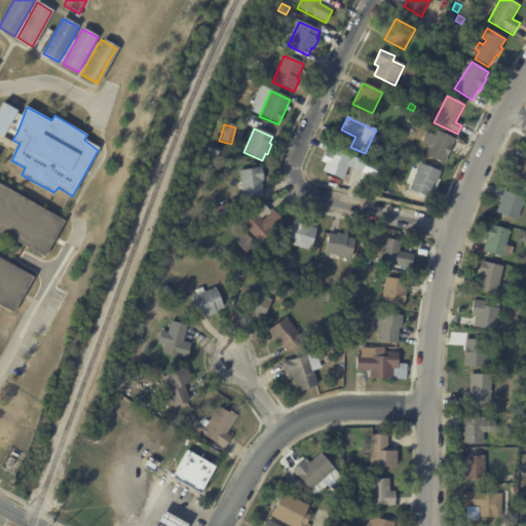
[(454,140),(444,165),(425,157),(429,147),(423,144),(427,137),(433,139),(437,132),(455,140),(454,140)]
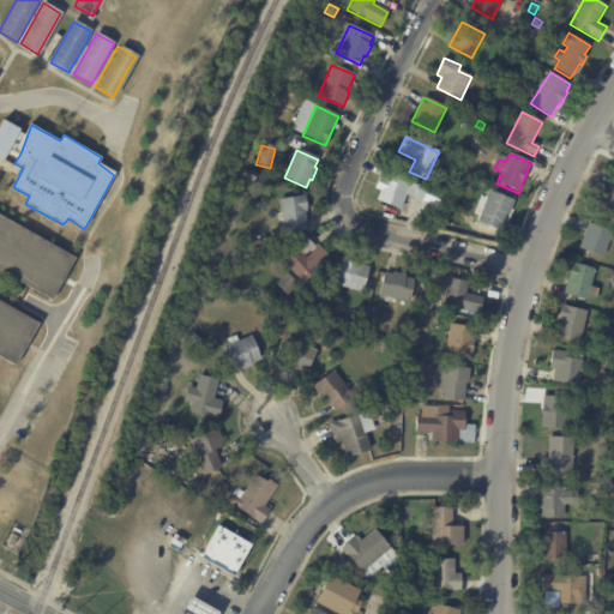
[(450,155),(457,158),(453,166),(455,167),(451,175),(443,172),(450,155)]
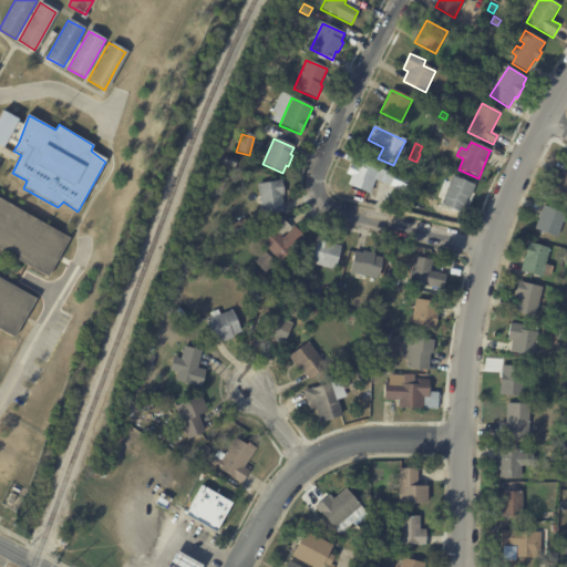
[(432,161),(423,156),(429,143),(437,146),(432,161)]
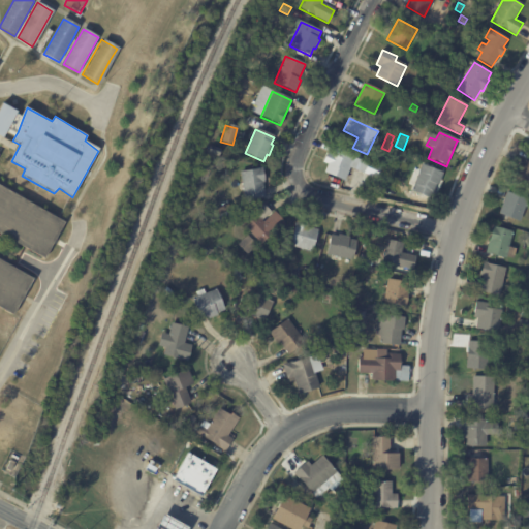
[(210,147),(218,151),(216,157),(207,154),(210,147)]
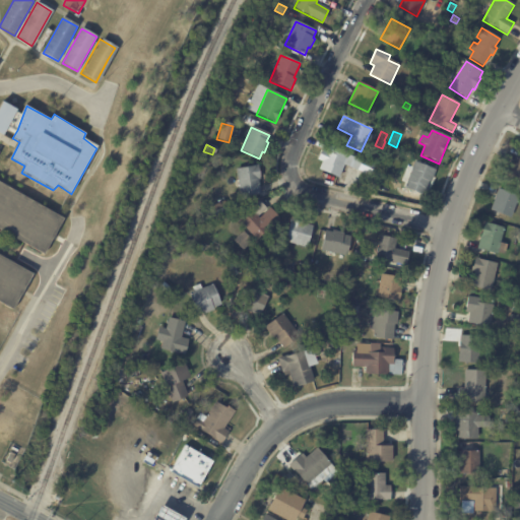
[(338,179),(319,171),(322,163),(320,161),(324,151),(326,152),(329,145),(349,153),(338,179)]
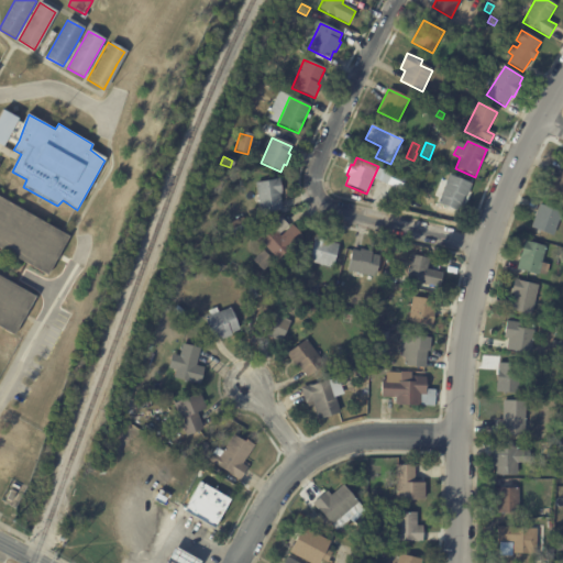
[(562,168),(562,196),(547,189),(552,177),(556,178),(562,168)]
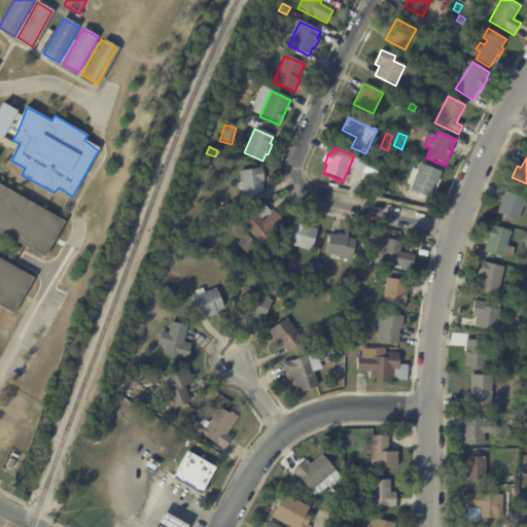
[(432,190),(429,200),(410,191),(421,164),(442,173),(437,185),(435,184),(432,190)]
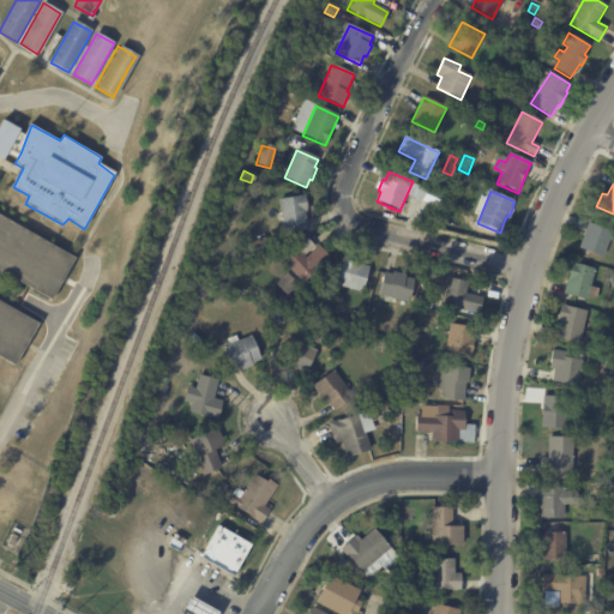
[(306,205),(307,212),(305,214),(308,230),(306,230),(307,236),(287,244),(287,238),(284,239),(284,234),(283,234),(278,200),(305,196),(306,205)]
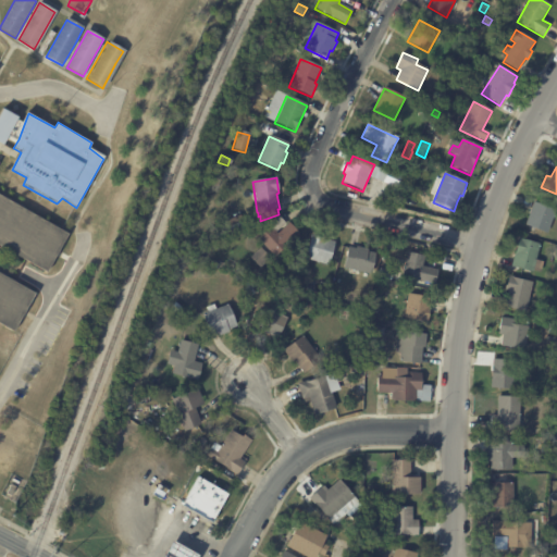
[(405,183),(411,186),(408,196),(400,193),(405,183)]
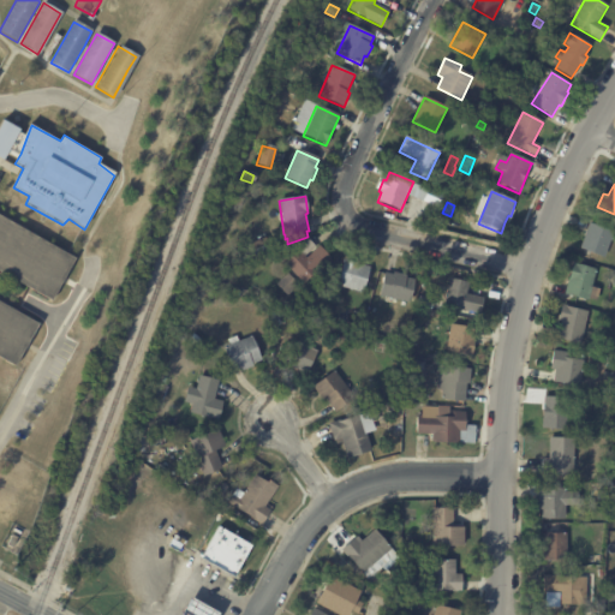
[(0,215),(75,258),(52,299),(0,269),(0,302),(39,323),(16,366),(0,358),(0,215)]
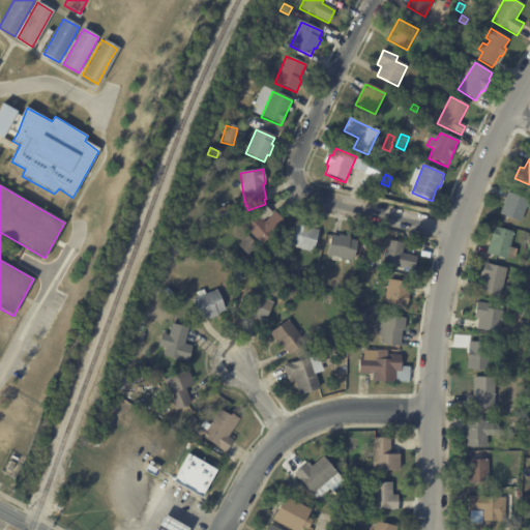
[(510,216),(500,212),(508,192),(529,199),(521,221),(510,216)]
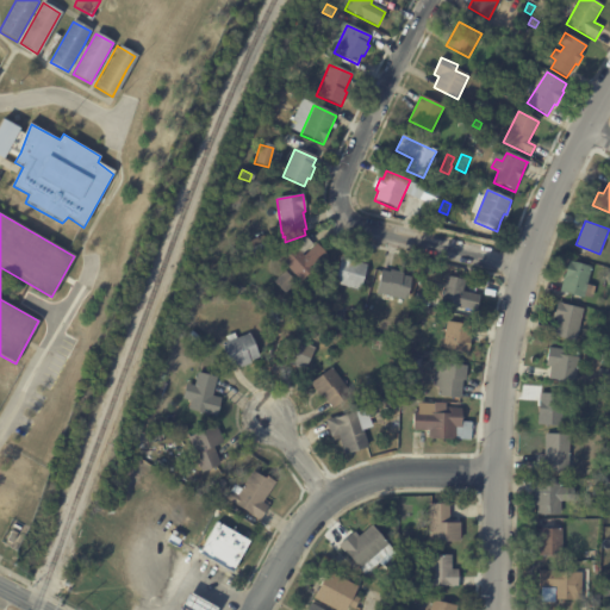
[(304,236),(313,246),(302,256),(304,259),(317,246),(328,257),(302,282),(279,257),(292,244),(293,246),(304,235),(304,236)]
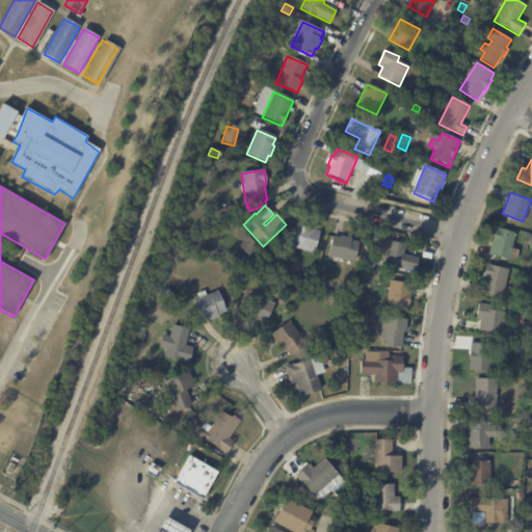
[(229,206),(235,218),(219,225),(213,213),(229,206)]
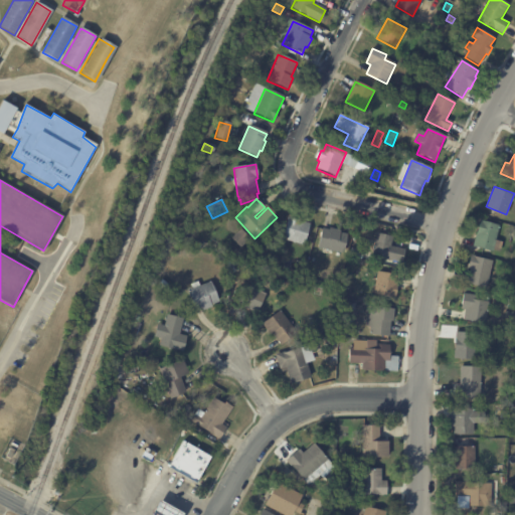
[(289,218),(310,225),(304,246),(282,239),(289,218)]
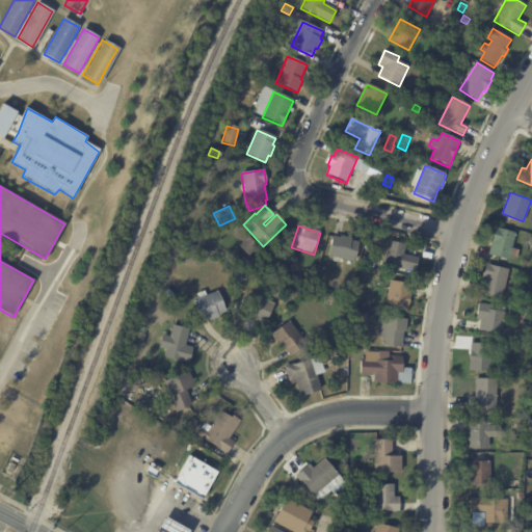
[(496,256),(489,254),(496,227),(516,233),(512,247),(520,249),(516,260),(509,258),(509,259),(496,256)]
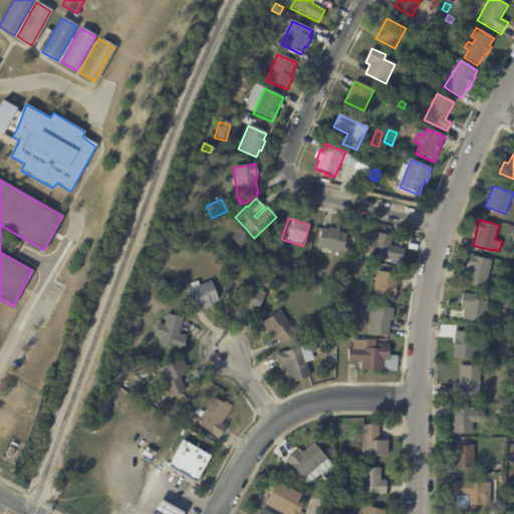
[(277,225),(282,227),(279,236),(273,234),(277,225)]
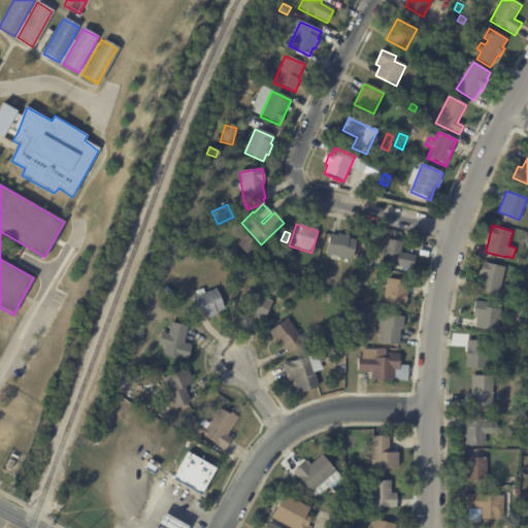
[(352,261),(326,255),(330,235),(337,236),(337,234),(349,237),(349,239),(356,240),(352,261)]
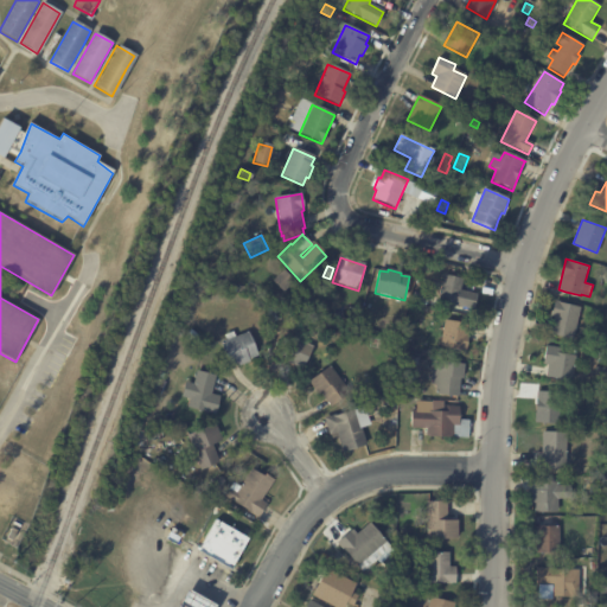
[(283,272),(294,282),(283,293),(273,281),(283,272)]
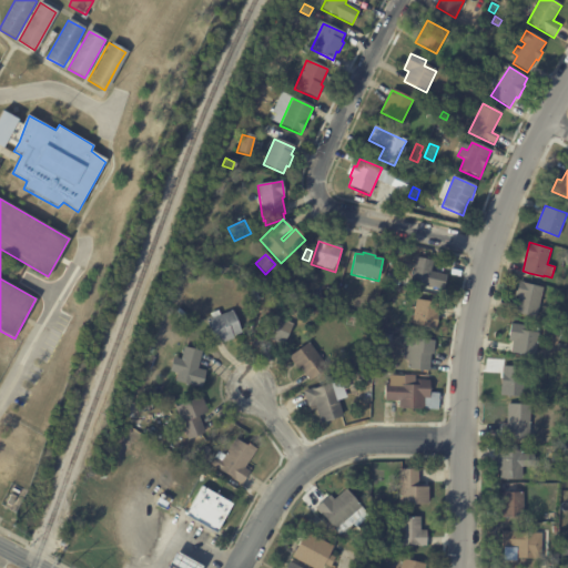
[(433,262),(434,262),(430,273),(447,276),(443,295),(408,287),(416,257),(433,262)]
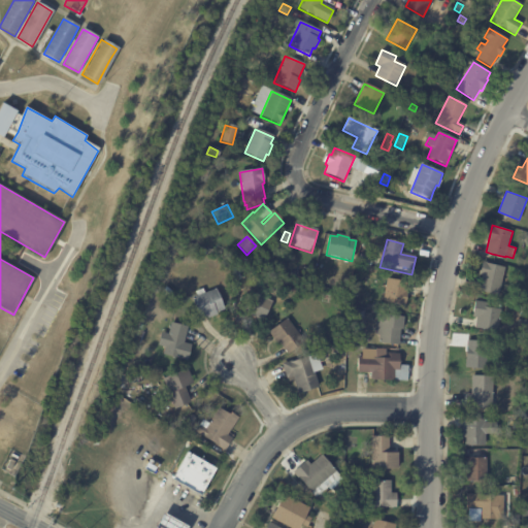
[(502,283),(498,295),(479,290),(482,275),(480,274),(483,260),(506,266),(502,283)]
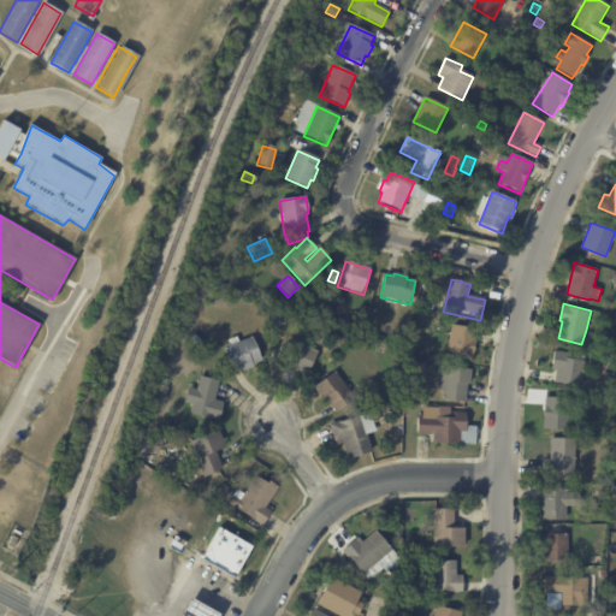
[(271,314),(279,313),(280,327),(272,327),(271,314)]
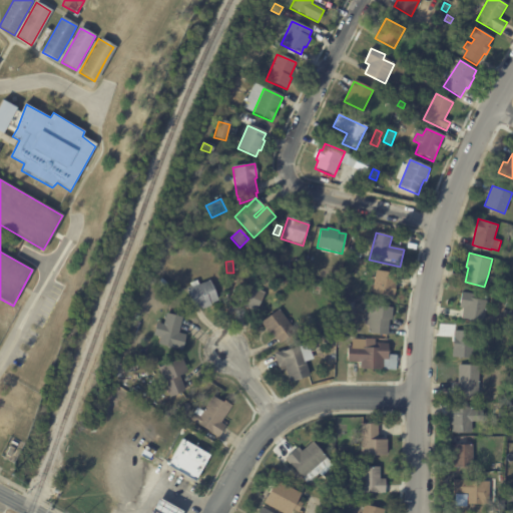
[(397,275),(394,298),(372,295),(376,271),(397,275)]
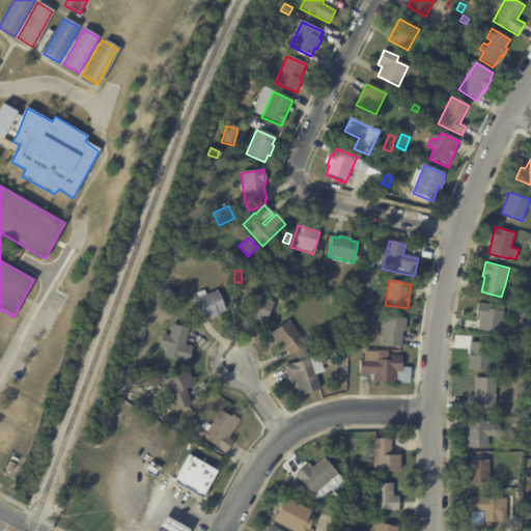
[(166,289),(174,297),(169,303),(161,295),(166,289)]
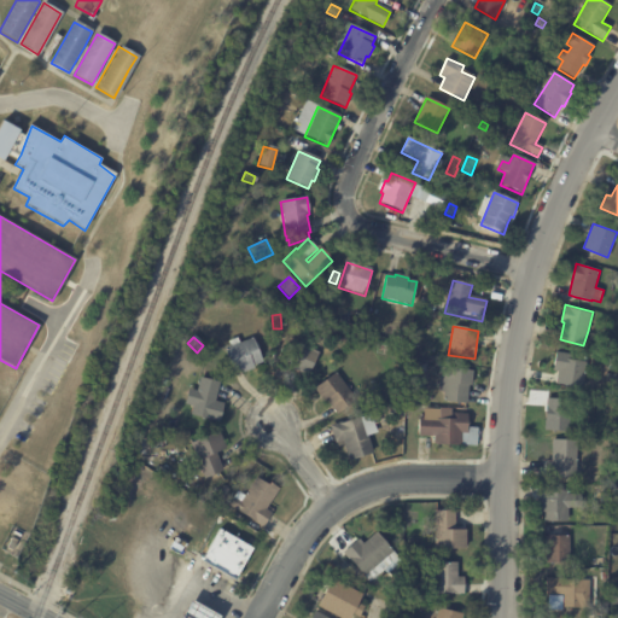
[(254,339),(263,363),(254,367),(255,369),(243,374),(243,372),(234,374),(225,350),(231,348),(228,342),(237,338),(239,344),(254,339)]
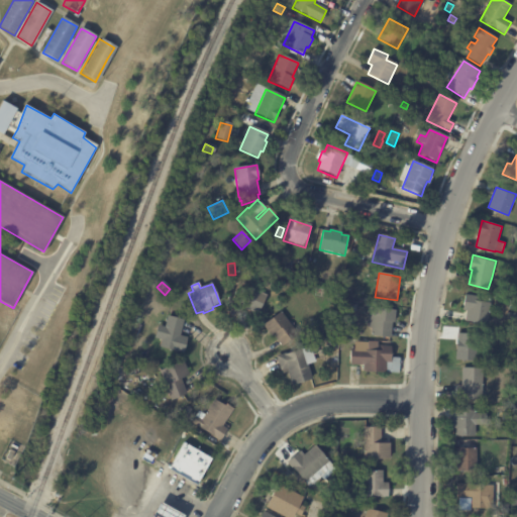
[(267,296),(256,316),(236,305),(246,285),(267,296)]
